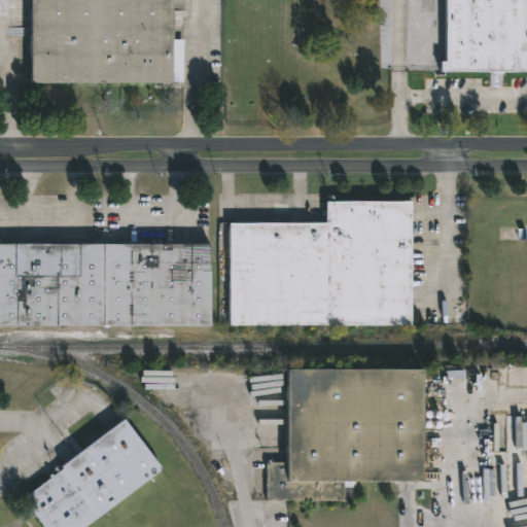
[(154,83),(33,83),(32,0),(173,0),(174,83),(154,83)]
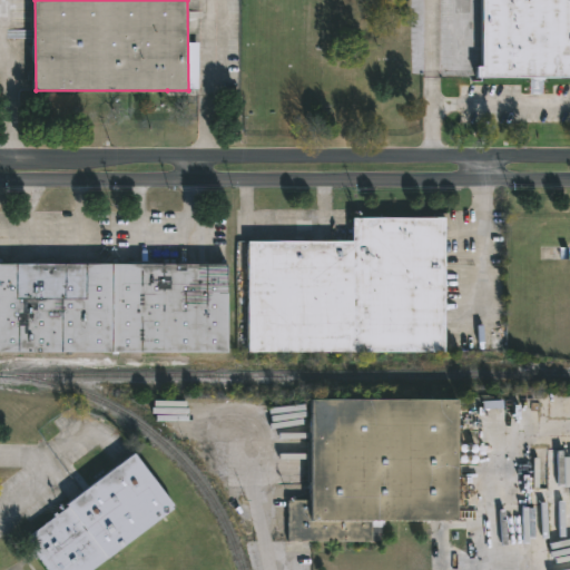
[(569,0),(569,80),(480,80),(480,69),(484,69),(484,0),(569,0)]
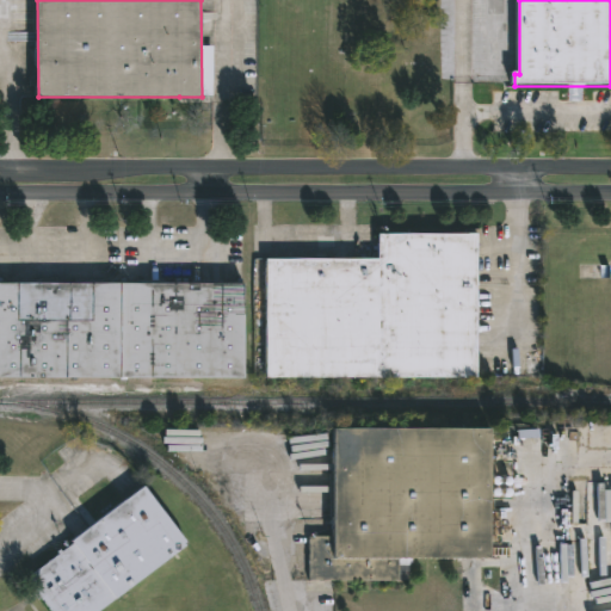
[(480,376),(269,377),(269,258),(380,257),(380,233),(480,232),(480,376)]
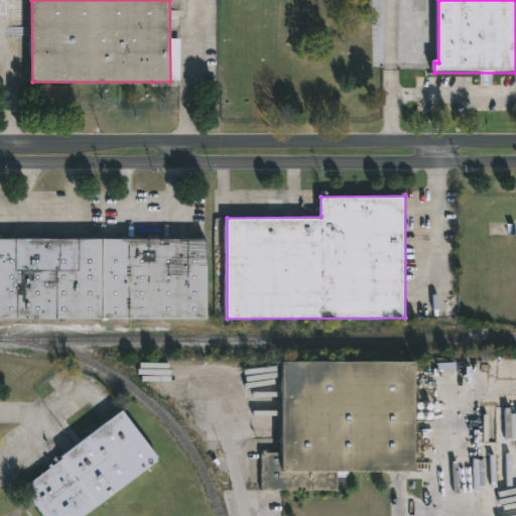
[(207,317),(0,316),(0,237),(207,238),(207,317)]
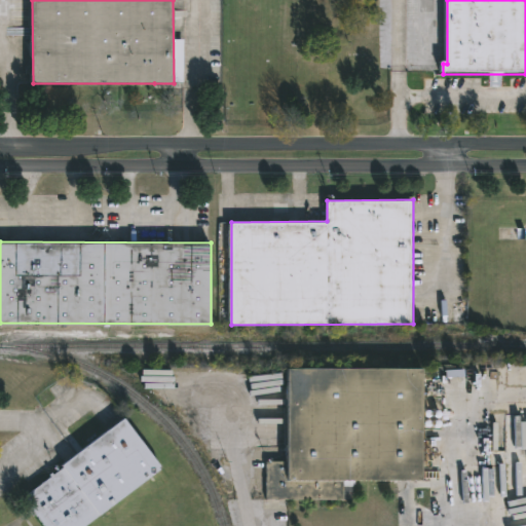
[(286,498),(264,499),(264,460),(283,461),(282,367),(417,367),(417,479),(341,479),(341,498),(286,498)]
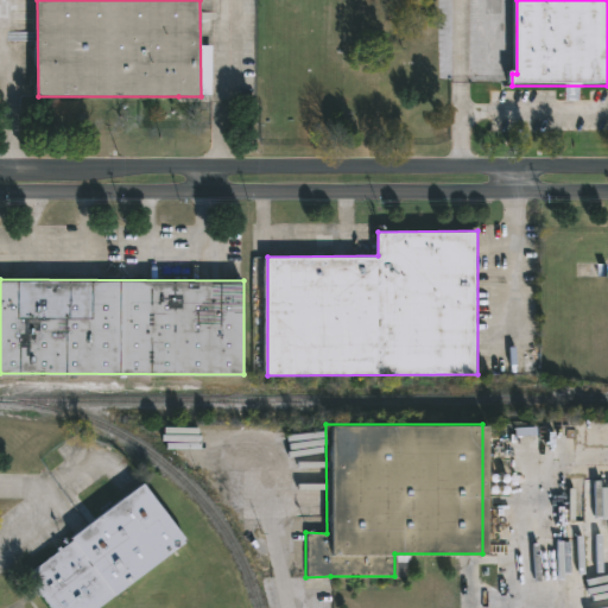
[(607,479),(607,607),(583,607),(583,537),(565,537),(565,520),(582,520),(582,479),(607,479)]
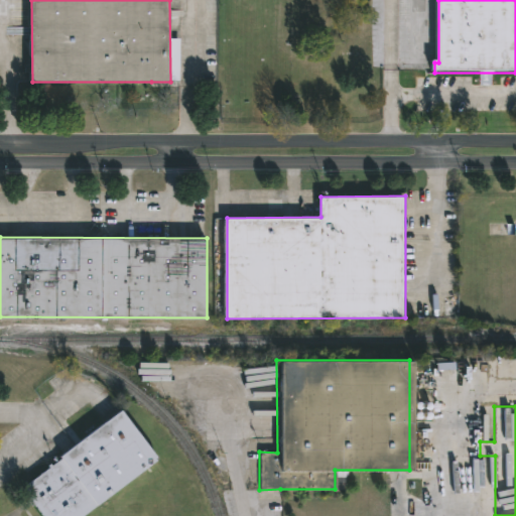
[(159,459),(84,515),(45,515),(25,488),(62,459),(61,457),(123,410),(159,459)]
